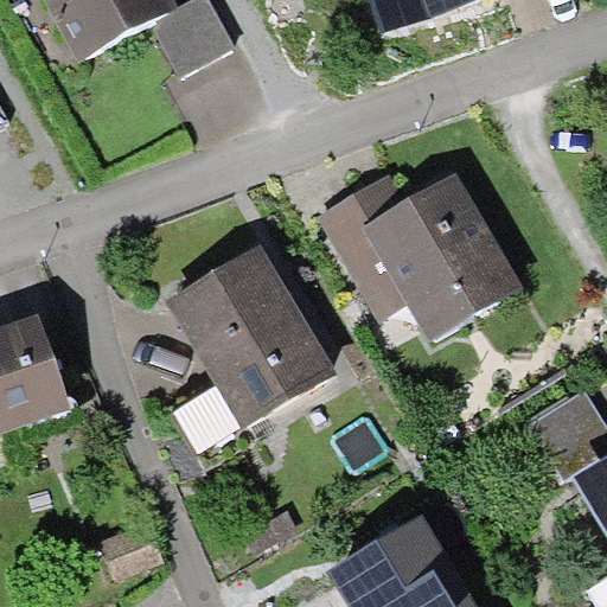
[(30,0),(72,78),(159,31),(183,77),(237,48),(211,0),(203,0),(172,17),(163,0),(30,0)]
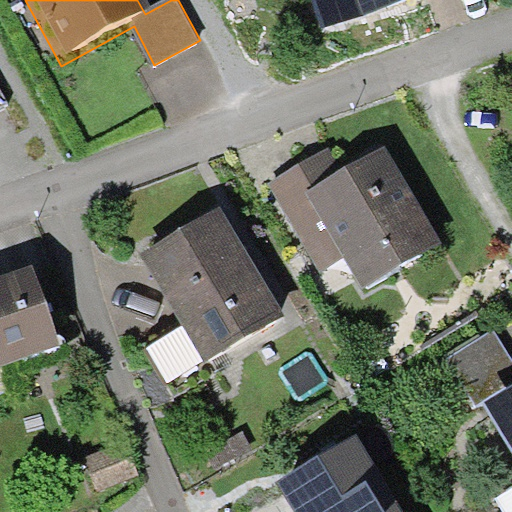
[(0,78),(0,109),(13,102),(0,78)]
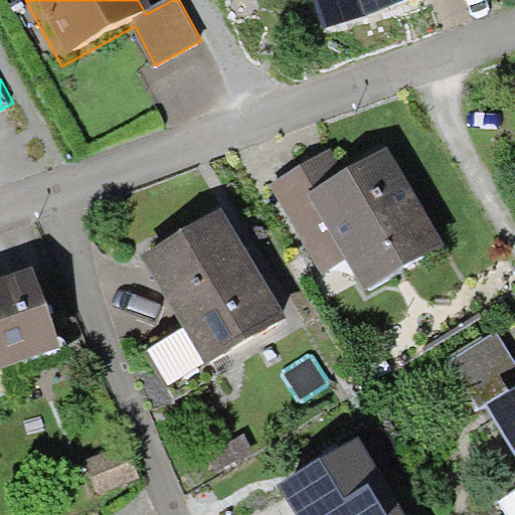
[(336,149),(270,185),(321,280),(345,267),(361,297),(447,249),(389,146),(347,169),(336,149)]
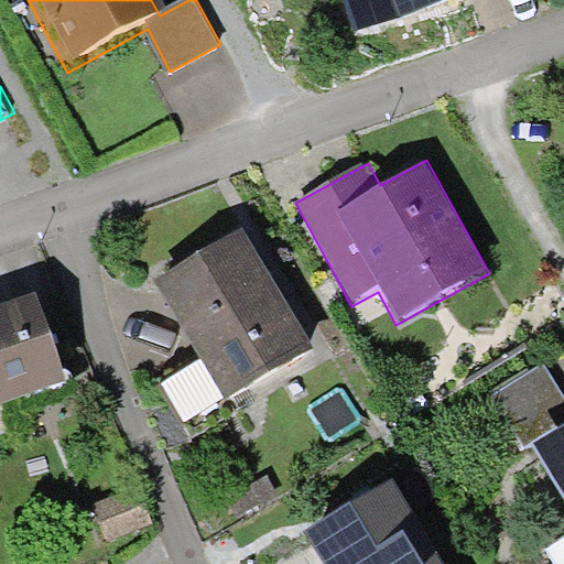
[(161,282),(204,358),(169,378),(191,418),(310,351),(245,236),(161,282)]
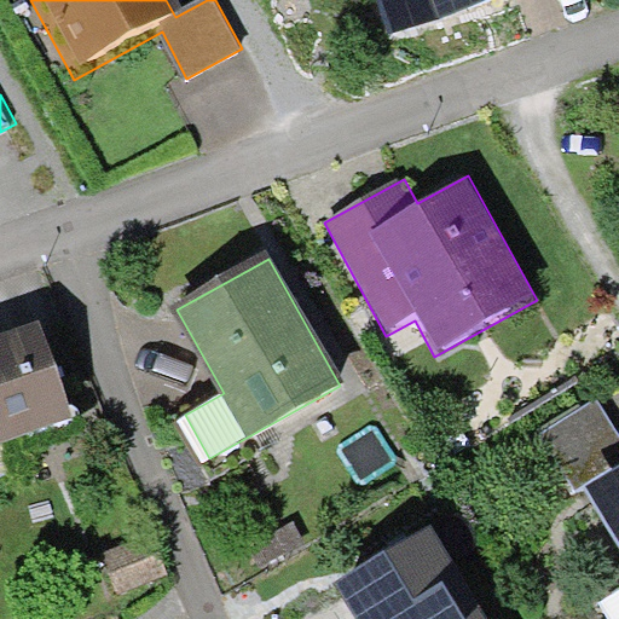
[(0,339),(0,443),(71,417),(38,325),(0,339)]
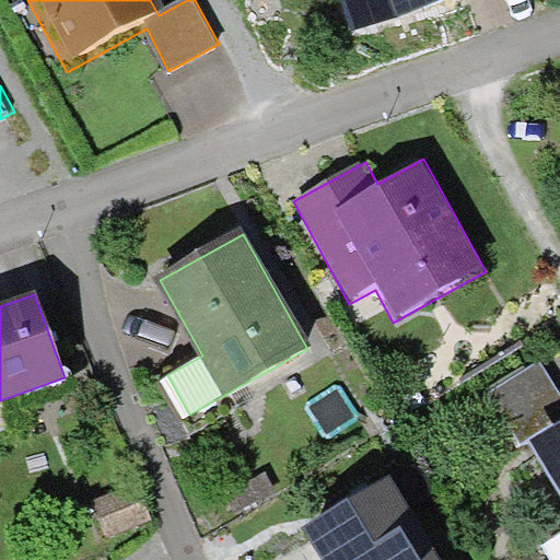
[(559,386),(543,358),(485,393),(515,444),(531,436),(559,418),(559,386)]
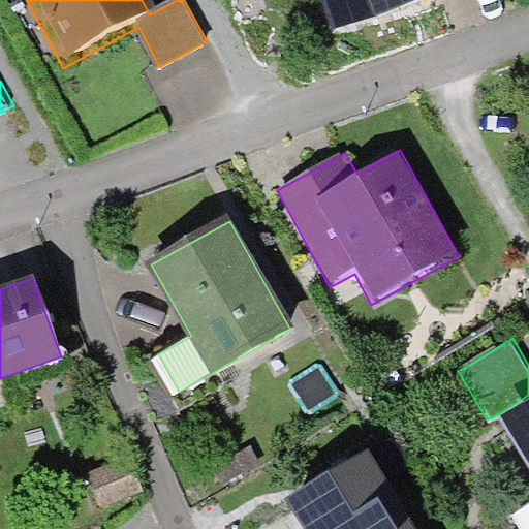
[(528,459),(528,395),(501,412),(528,459)]
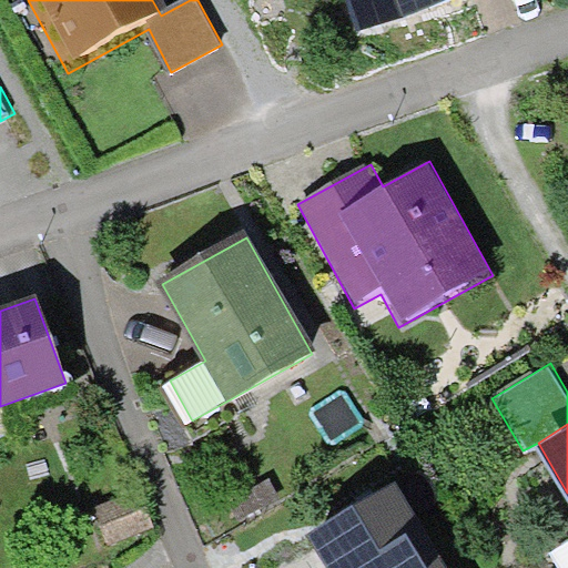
[(397,479),(310,531),(331,567),(448,567),(435,544),(397,479)]
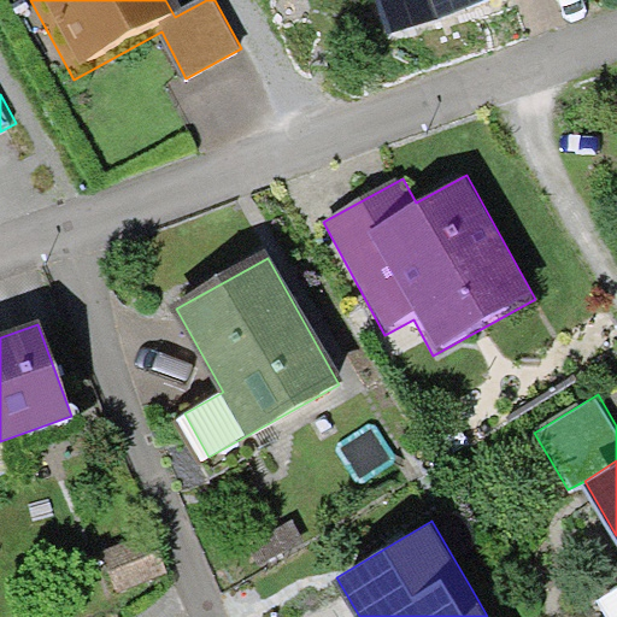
[(158,538),(106,557),(121,594),(171,576),(158,538)]
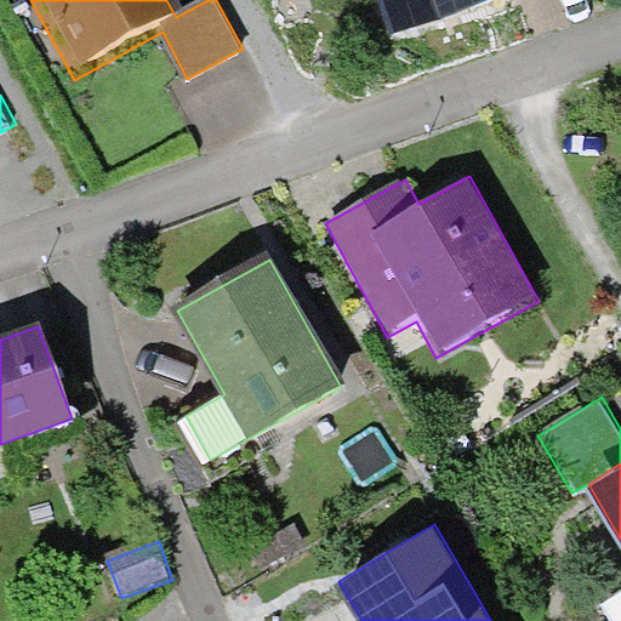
All buildings are outlined.
